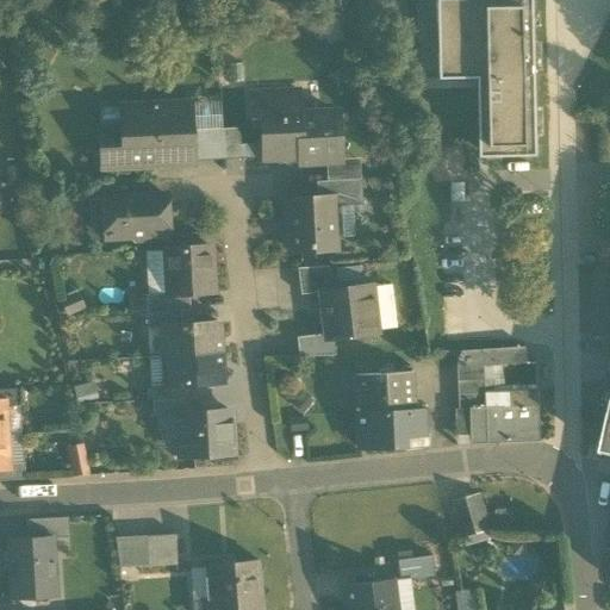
[(487,157),(534,156),(530,0),(435,0),(437,80),(477,79),(486,79),(487,157)]
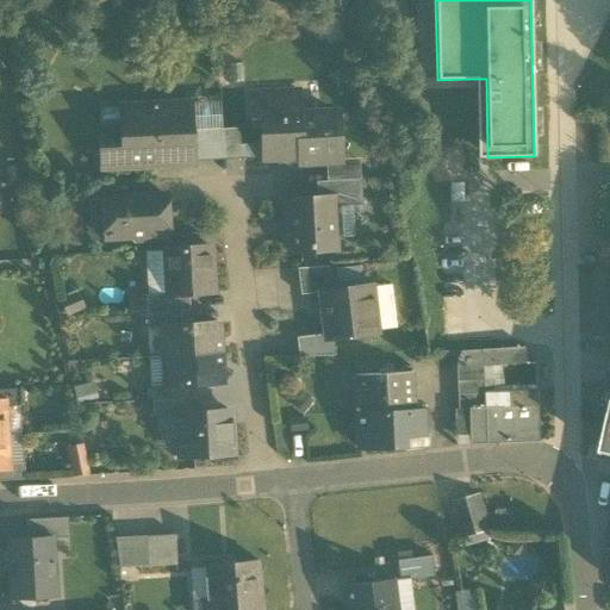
[(486,79),(477,79),(478,157),(487,157),(486,79)]
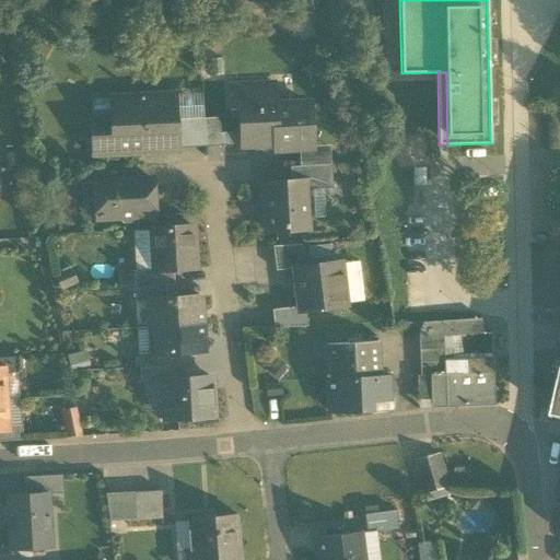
[(277,143),(277,148),(299,147),(307,147),(305,102),(267,104),(266,85),(233,88),(234,114),(242,113),(242,132),(228,132),(228,146),(277,143)]
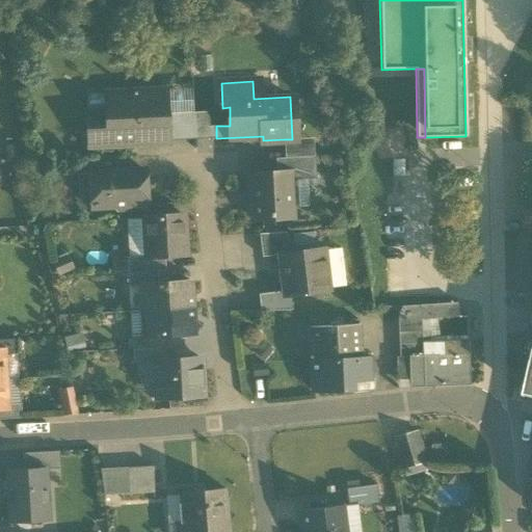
[(191,88),(166,89),(167,113),(192,112),(191,88)]
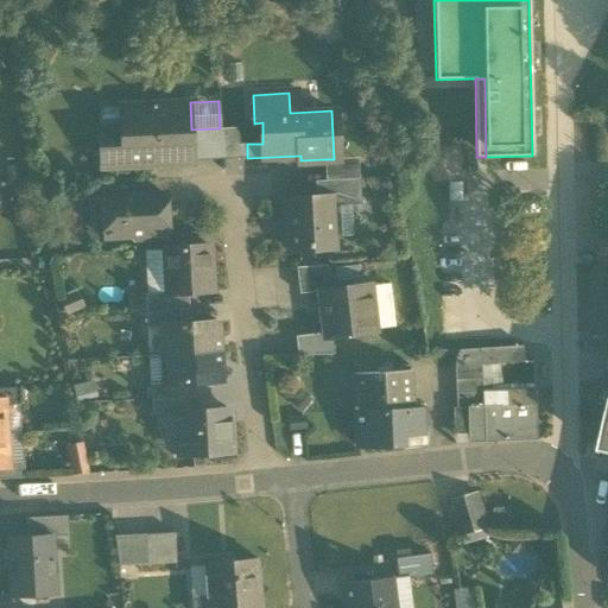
[(190,102),(122,106),(124,126),(99,127),(97,127),(100,170),(157,166),(157,164),(156,157),(192,154),(191,130),(190,102)]
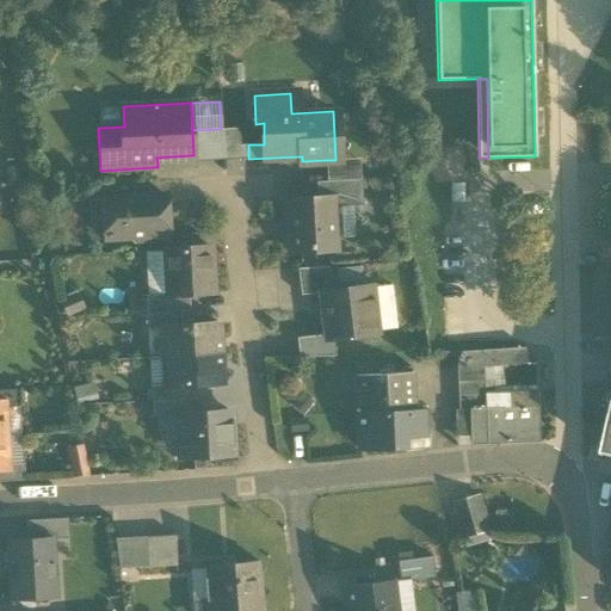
[(98,109),(99,128),(124,127),(123,106),(118,106),(119,107),(98,109)]
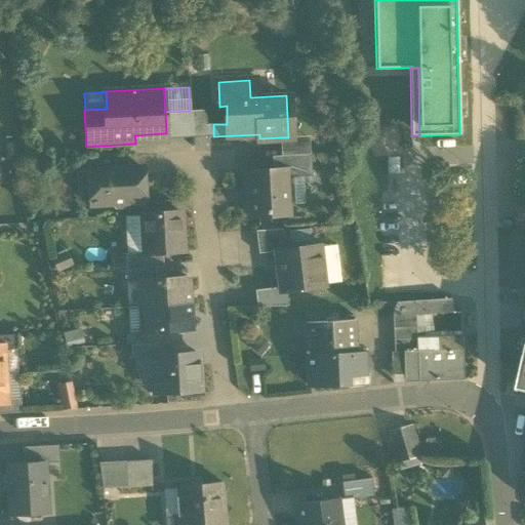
[(204,110),(190,111),(192,137),(213,136),(213,124),(205,125),(204,110)]
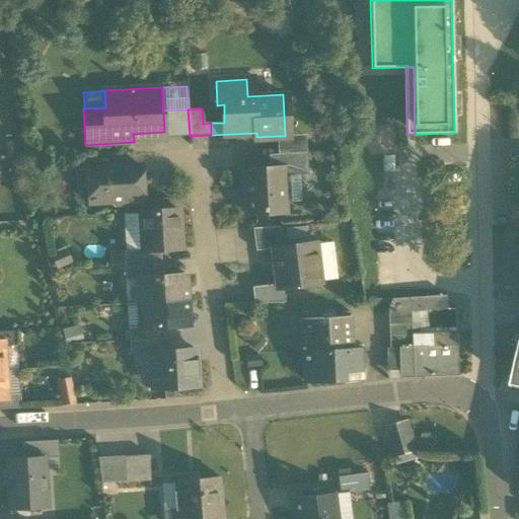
[(164,138),(190,136),(188,109),(163,110),(164,132),(164,138)]
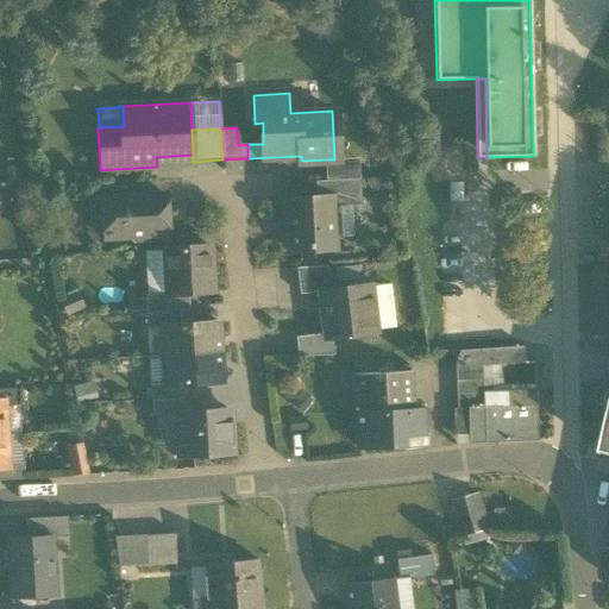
[(358,158),(334,159),(325,159),(326,181),(359,180),(358,158)]
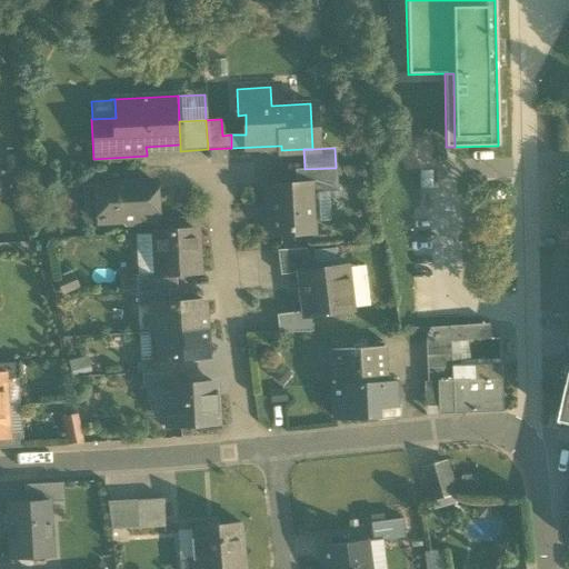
[(310,185),(311,193),(337,192),(336,168),(305,169),(296,170),(297,186),(310,185)]
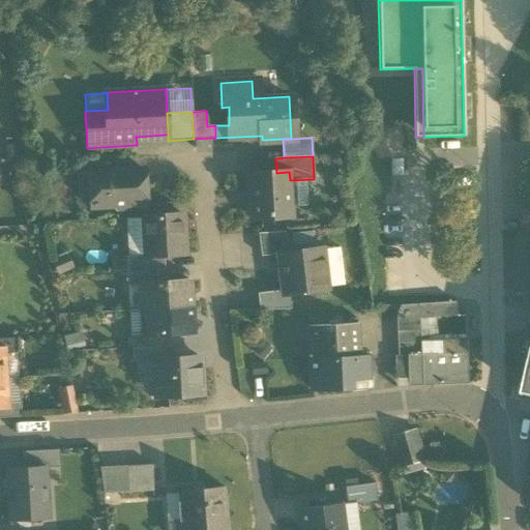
[(113,207),(117,211),(122,210),(126,206),(139,205),(146,205),(146,204),(144,170),(90,173),(92,208),(113,207)]
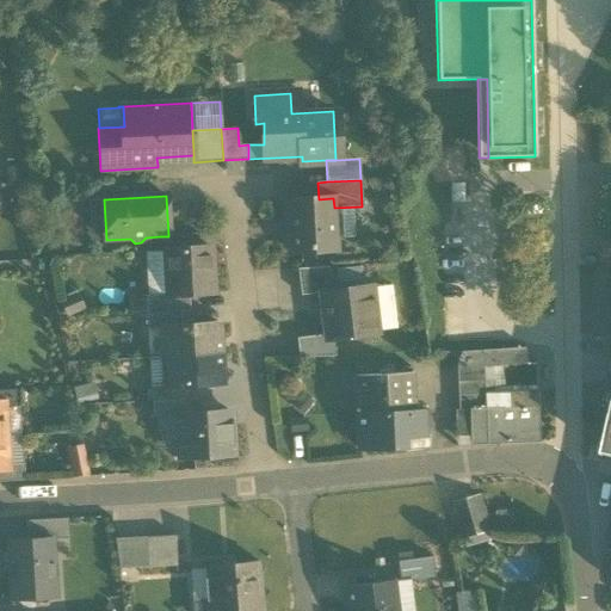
[(290,251),(290,252),(337,251),(334,208),(333,198),(319,199),(288,201),(290,234),(287,238),(288,247),(290,251)]
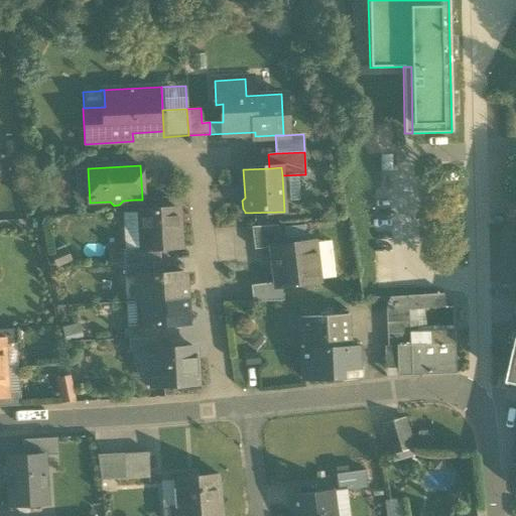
[(77,204),(90,203),(88,168),(75,169),(77,204)]
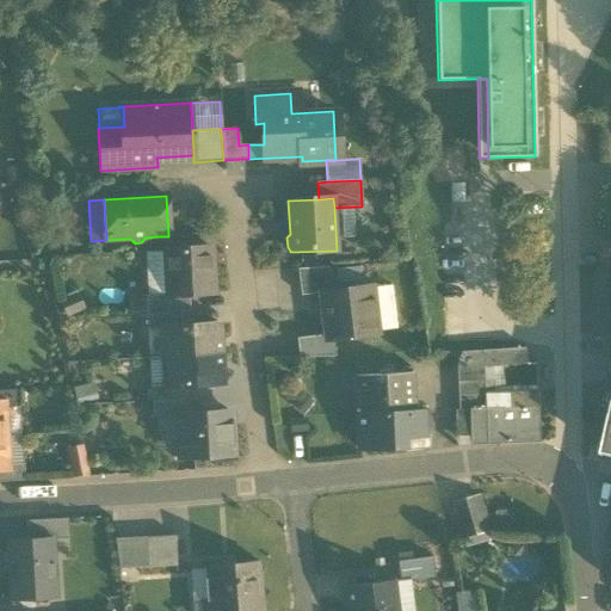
[(160,236),(160,252),(167,252),(167,251),(199,250),(198,234),(168,235),(168,236),(160,236)]
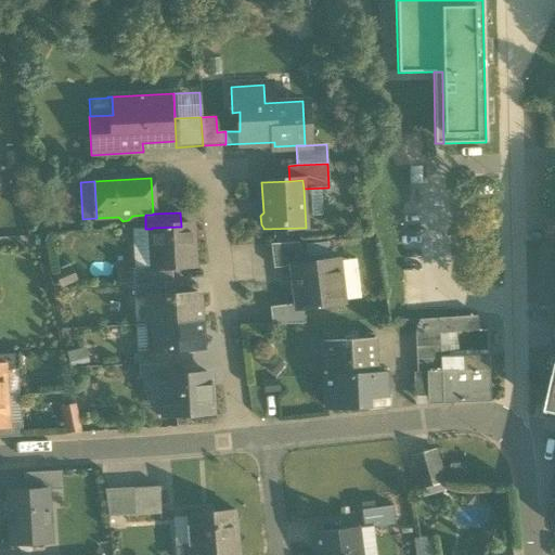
[(154,268),(154,269),(171,268),(193,267),(191,226),(181,227),(152,228),(152,229),(154,268)]
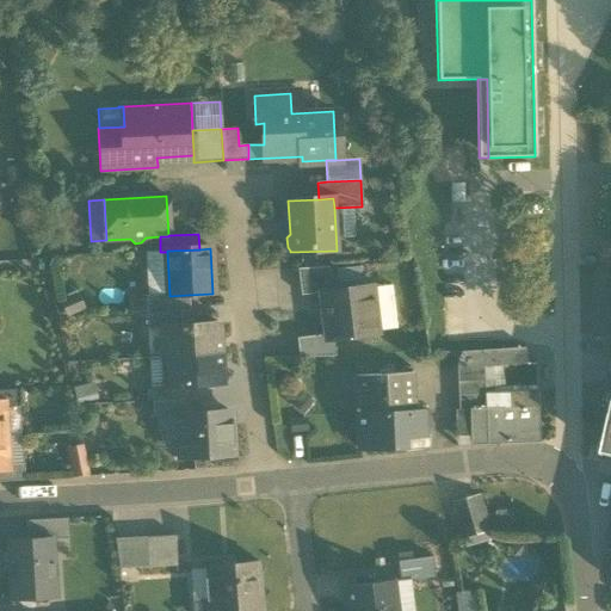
[(143,253),(146,296),(170,295),(167,252),(160,252),(143,253)]
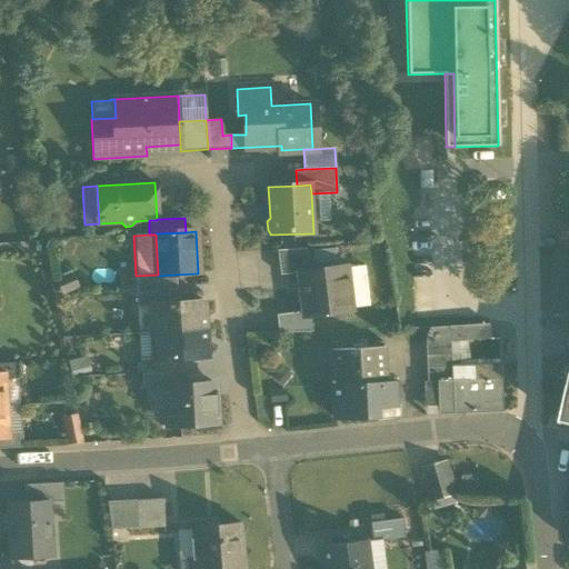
[(277,251),(280,276),(298,273),(298,272),(309,271),(306,250),(277,251)]
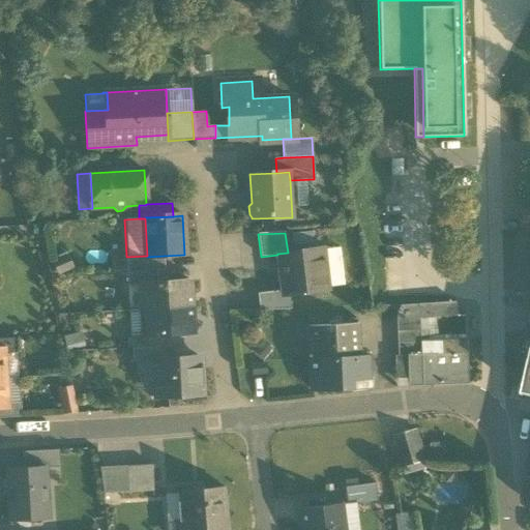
[(340,246),(323,248),(328,290),(344,288),(340,246)]
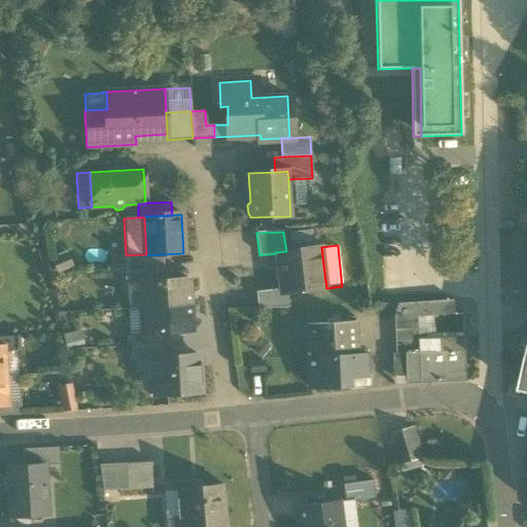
[(280,289),(281,294),(287,293),(326,288),(321,247),(286,251),(276,252),(276,253),(280,289)]
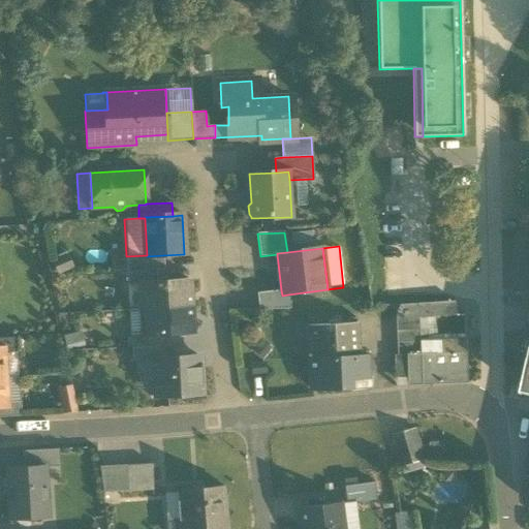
[(51,261),(58,276),(73,268),(67,253),(51,261)]
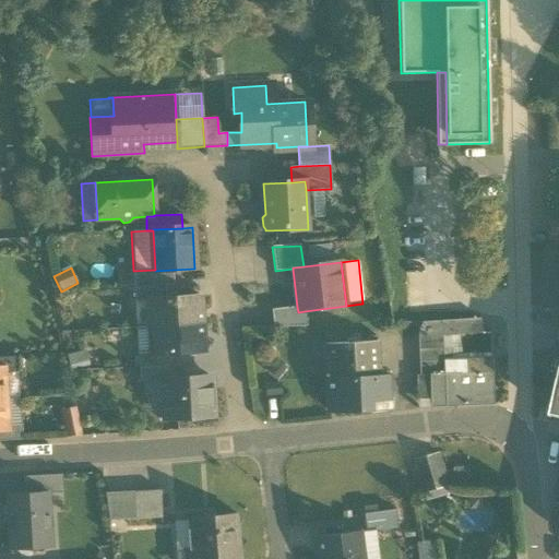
[(133,271),(134,287),(163,286),(174,285),(173,270),(155,271),(155,270),(133,271)]
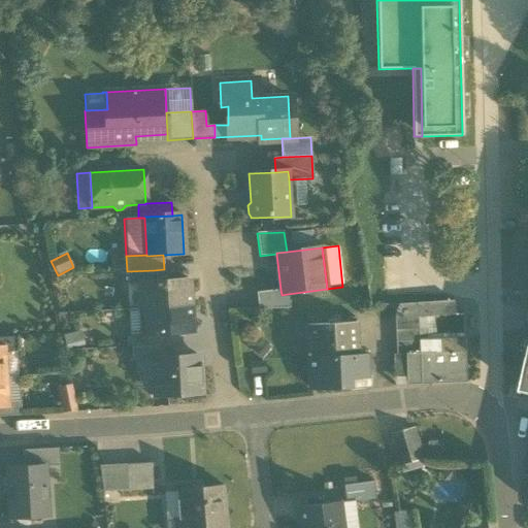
[(112,272),(127,271),(126,256),(111,256),(112,272)]
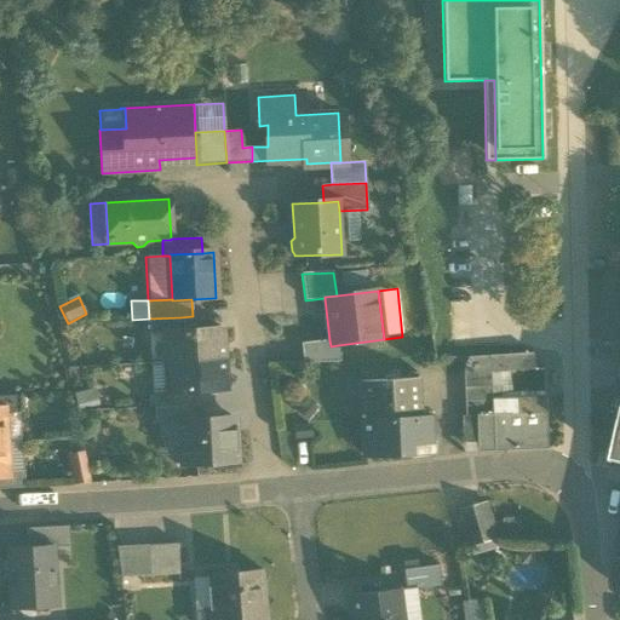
[(182,331),(181,317),(149,319),(150,336),(162,334),(162,331),(182,331)]
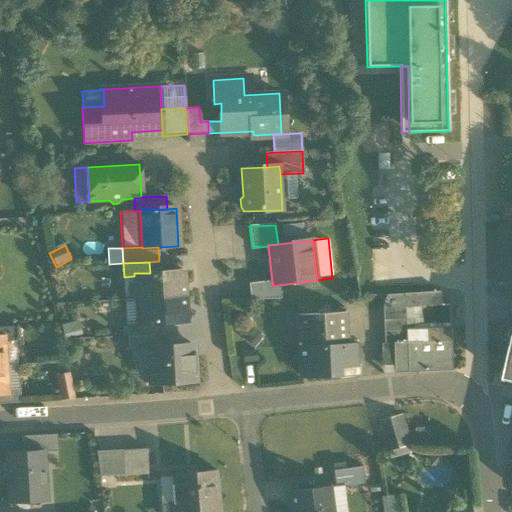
[(134,276),(135,299),(185,297),(183,271),(150,273),(134,273),(134,276)]
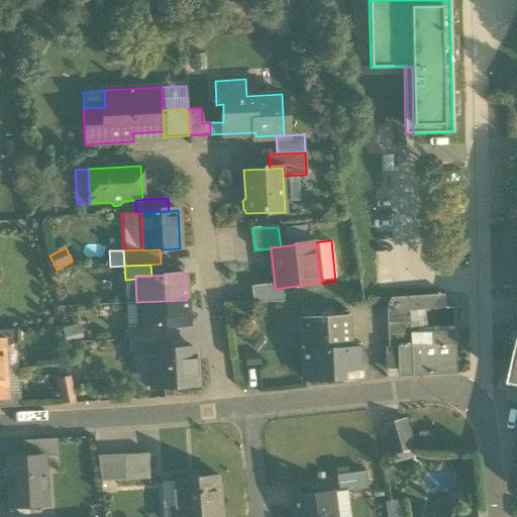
[(253,303),(280,302),(284,302),(282,288),(276,289),(275,284),(251,287),(253,303)]
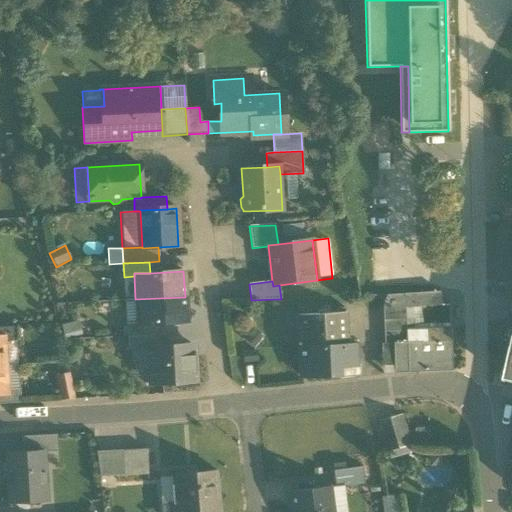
[(382,296),(383,309),(405,308),(441,306),(440,292),(382,296)]
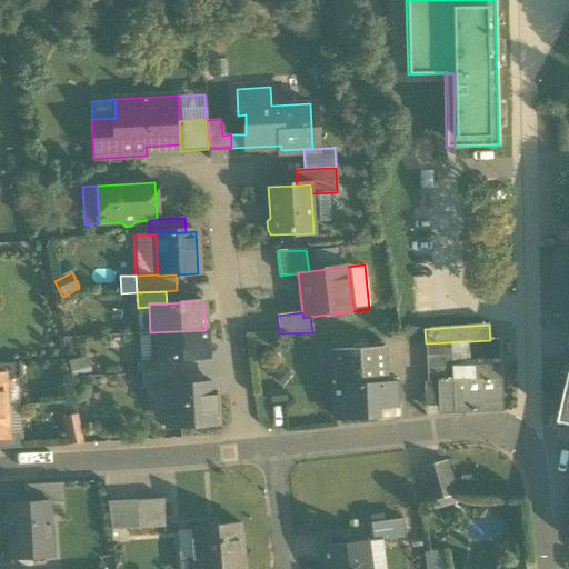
[(207,357),(206,330),(150,332),(152,358),(152,360),(169,359),(207,357)]
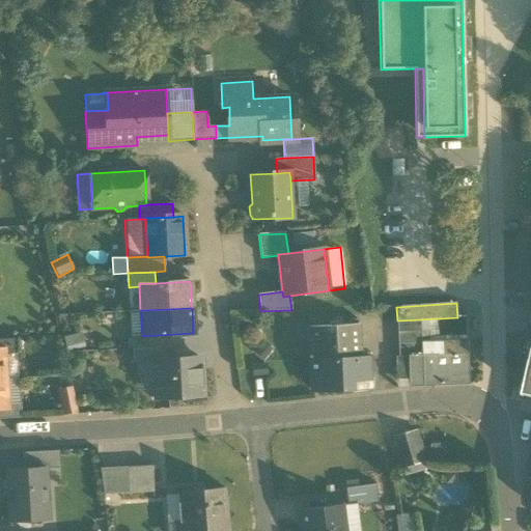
[(142,334),(140,310),(130,311),(131,335),(142,334)]
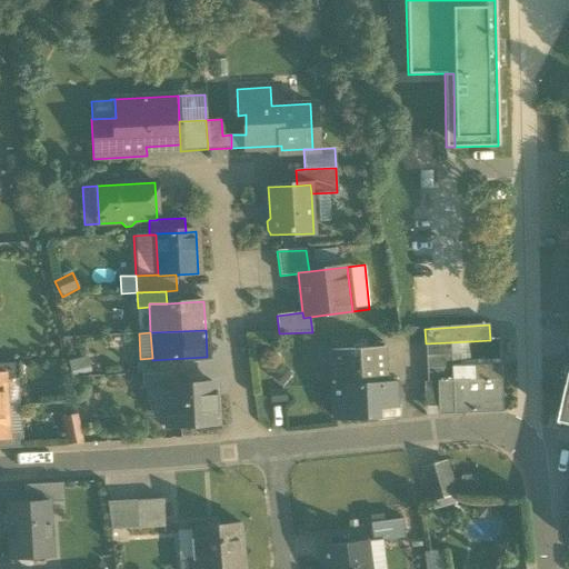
[(450,342),(426,343),(429,381),(452,381),(451,368),(450,342)]
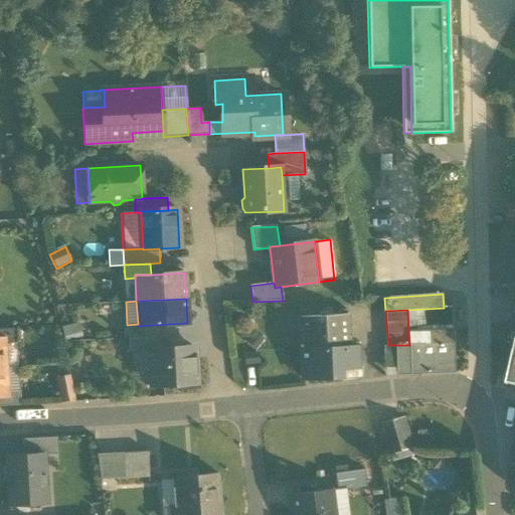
[(300,317),(301,349),(348,346),(347,315),(340,315),(300,317)]
